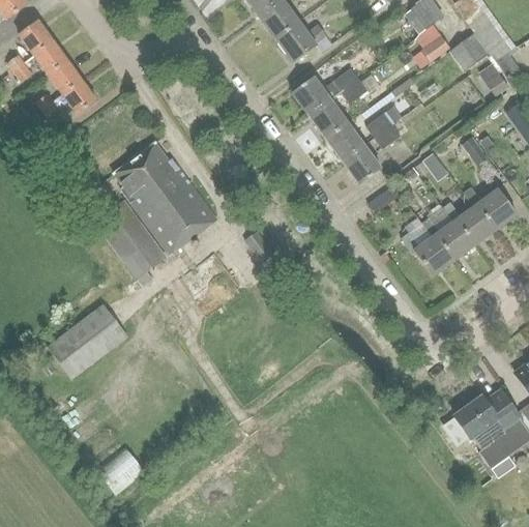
[(0,0),(0,26),(31,3),(28,0),(0,0)]
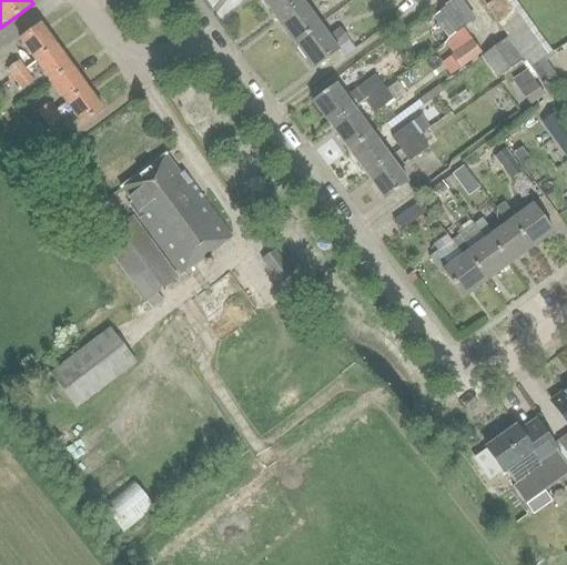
[(264,0),(276,16),(299,0),(264,0)]
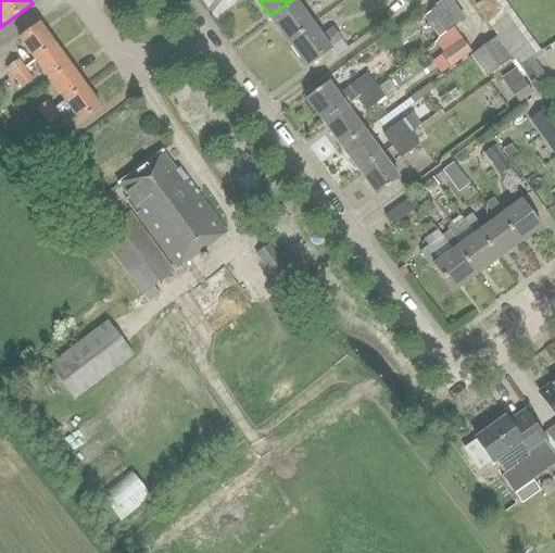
[(292,0),(270,15),(288,39),(313,22),(297,0),(292,0)]
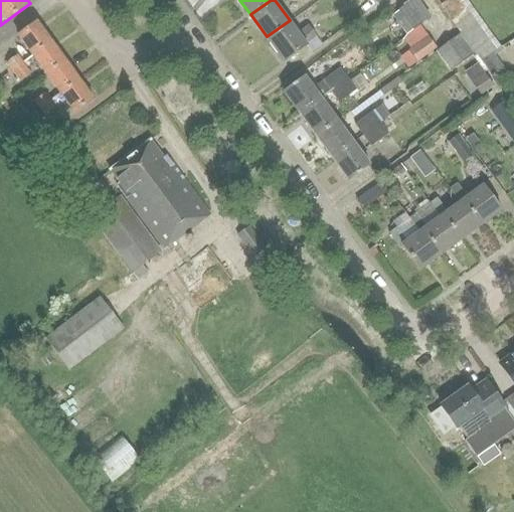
[(409,0),(392,13),(406,32),(427,17),(415,0),(409,0)]
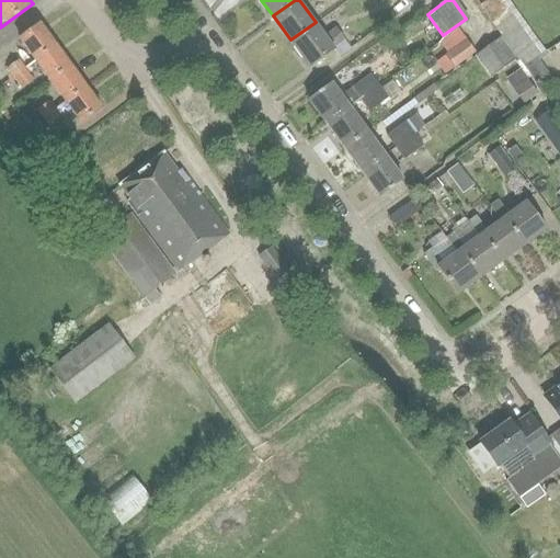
[(25,65),(59,41),(43,19),(10,43),(25,65)]
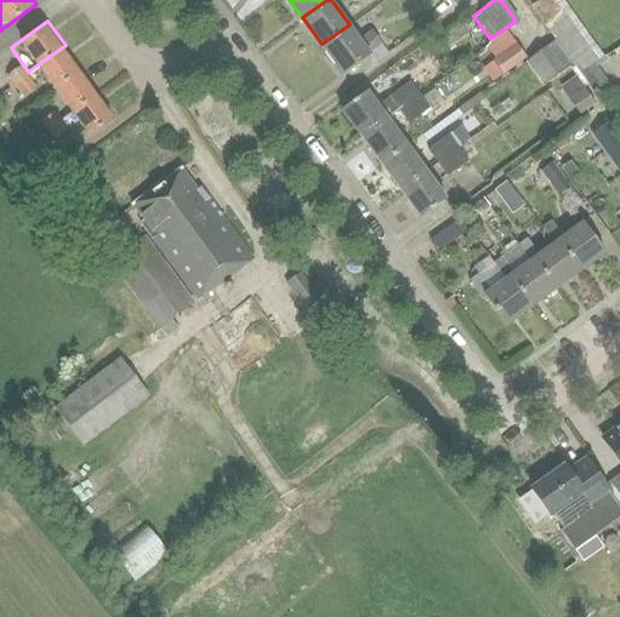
[(350,24),(322,44),(341,72),(369,51),(368,49),(377,41),(370,30),(359,38),(350,24)]
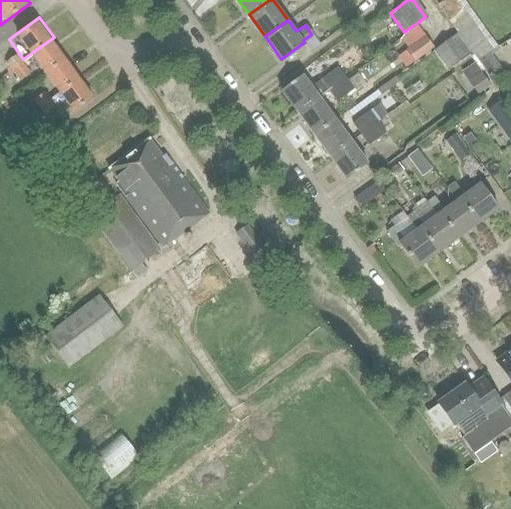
[(437,46),(452,65),(471,51),(457,32),(437,46)]
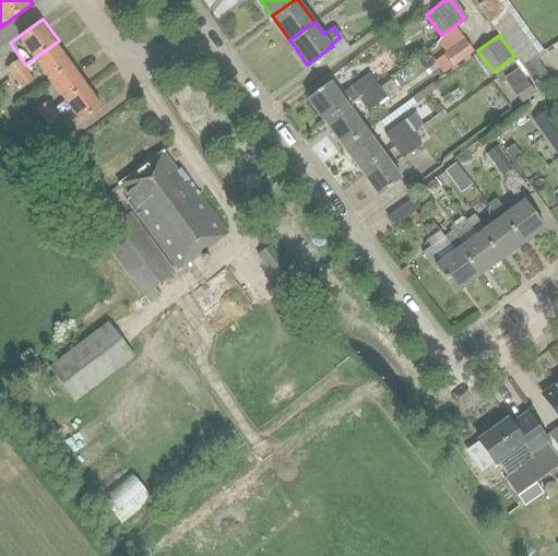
[(443,51),(453,66),(475,49),(465,36),(443,51)]
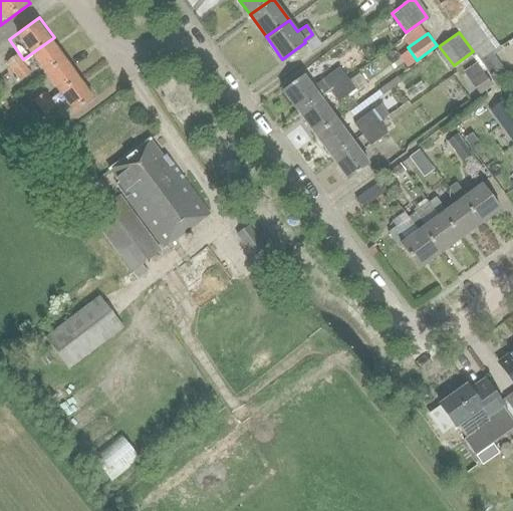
[(37,79),(68,56),(54,37),(23,59),(37,79)]
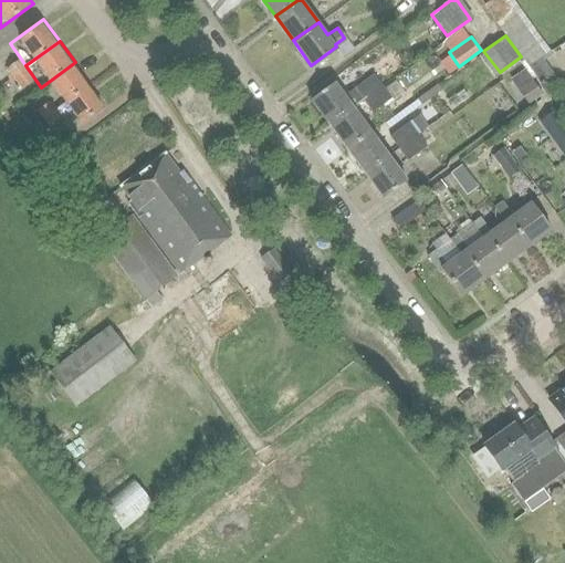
[(542,54),(529,63),(542,83),(555,73),(542,54)]
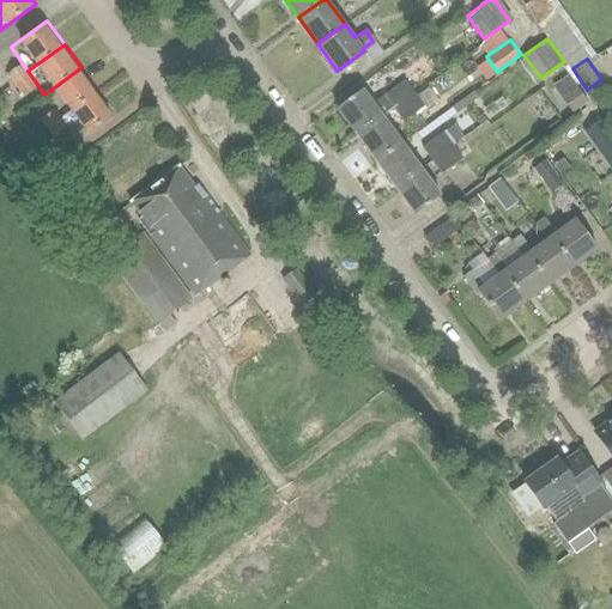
[(22,95),(36,83),(22,65),(7,77),(22,95)]
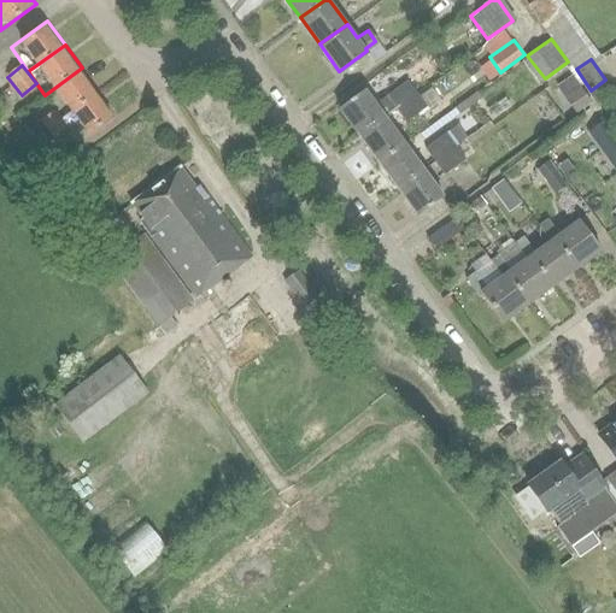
[(82,68),(45,95),(63,119),(99,90),(82,68)]
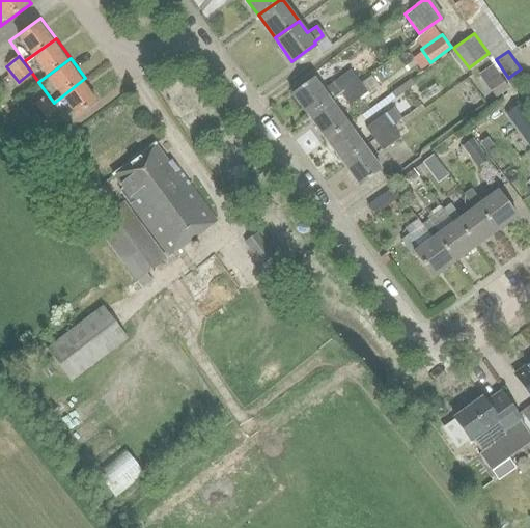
[(341,92),(359,79),(351,67),(332,81),(341,92)]
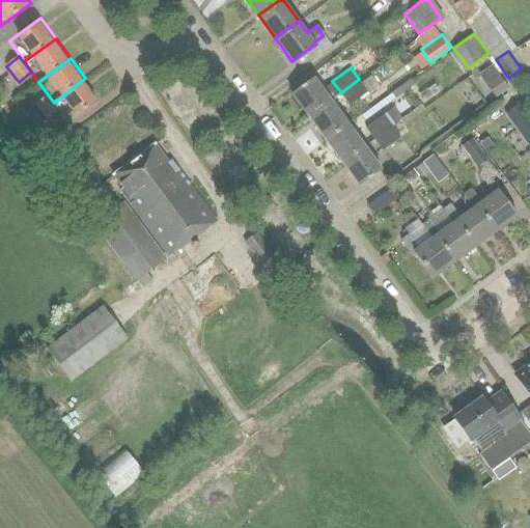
[(490,83),(498,93),(509,85),(505,80),(501,75),(490,83)]
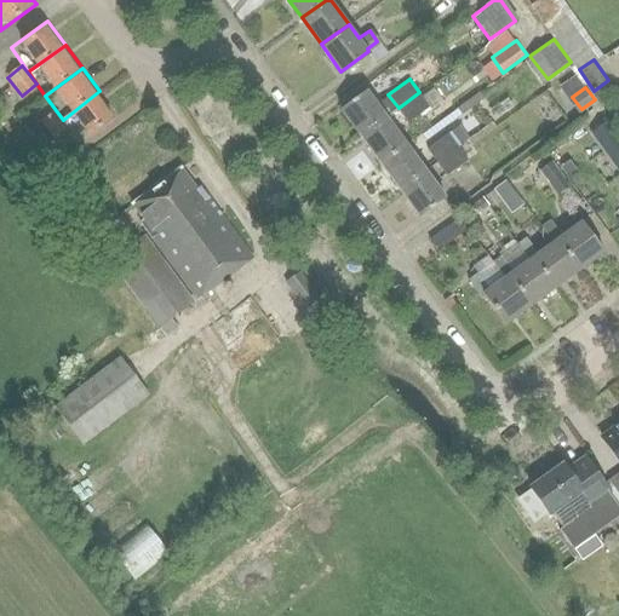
[(342,108),(361,134),(387,116),(399,108),(388,95),(376,103),(367,90),(342,108)]
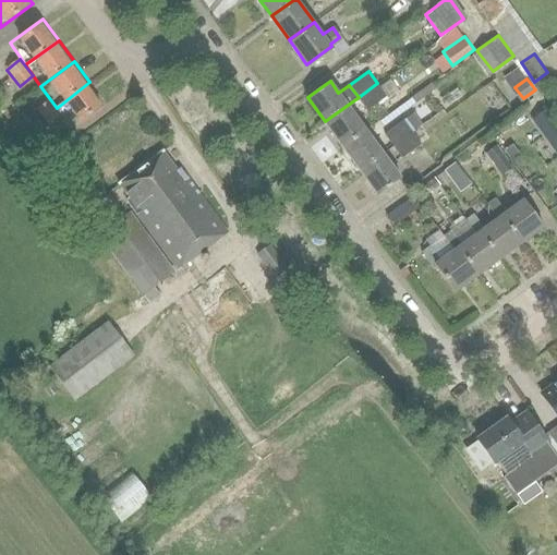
[(436,86),(432,81),(412,96),(383,118),(386,123),(416,101),(436,86)]
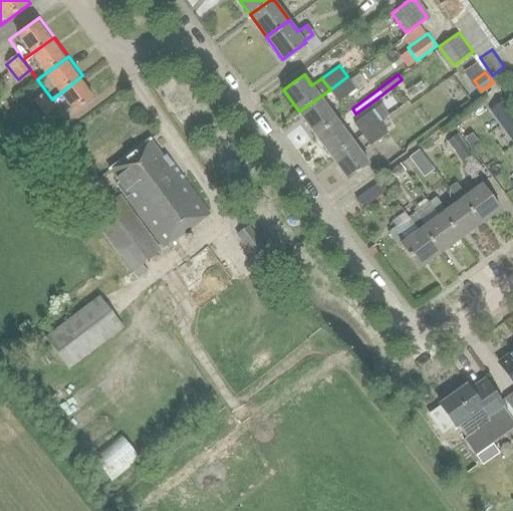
[(0,88),(9,82),(4,75),(0,78),(0,88)]
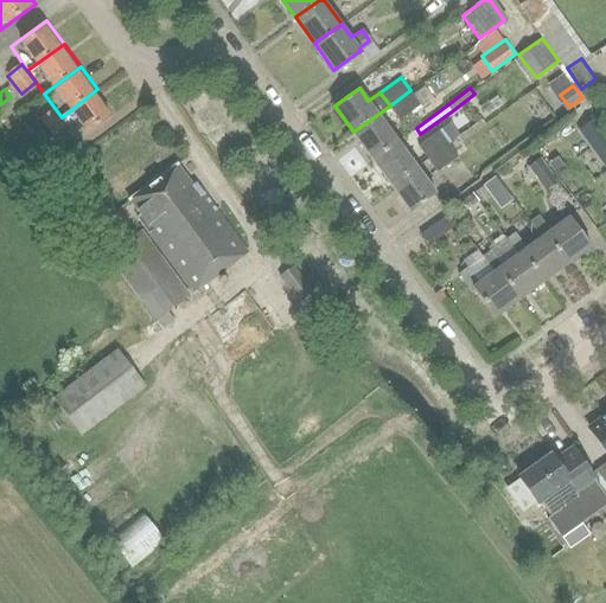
[(78,140),(115,114),(97,89),(62,117),(78,140)]
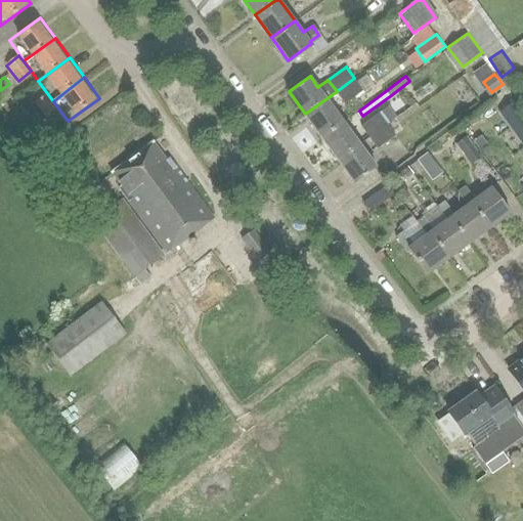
[(354,78),(337,91),(345,102),(363,90),(354,78)]
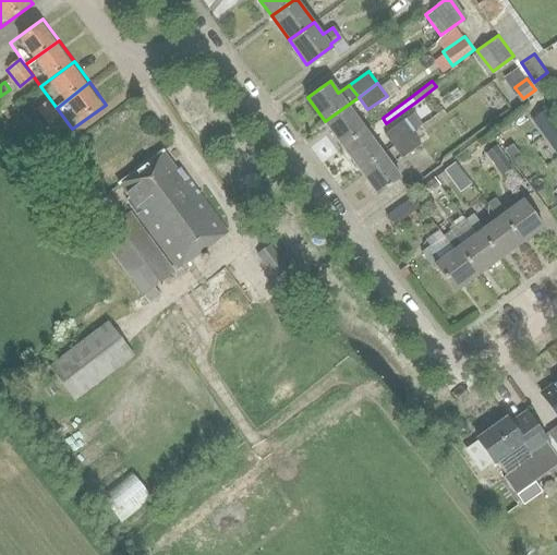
[(342,145),(365,129),(348,105),(325,121),(342,145)]
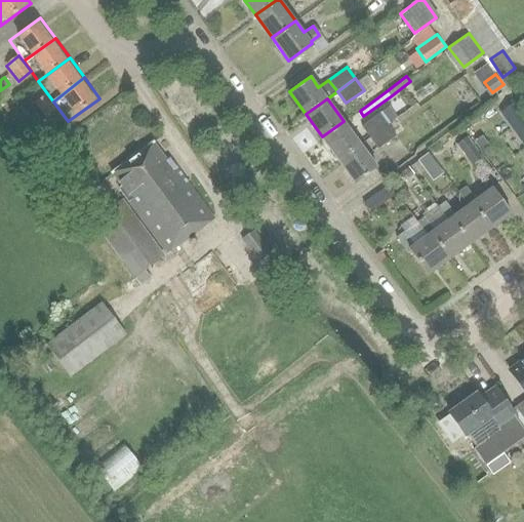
[(523,108),(517,98),(502,109),(521,134),(523,131),(523,108)]
